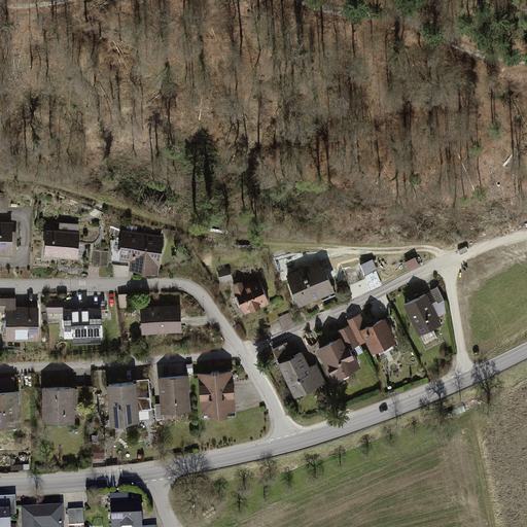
[(9,198),(0,197),(0,210),(8,211),(9,198)]
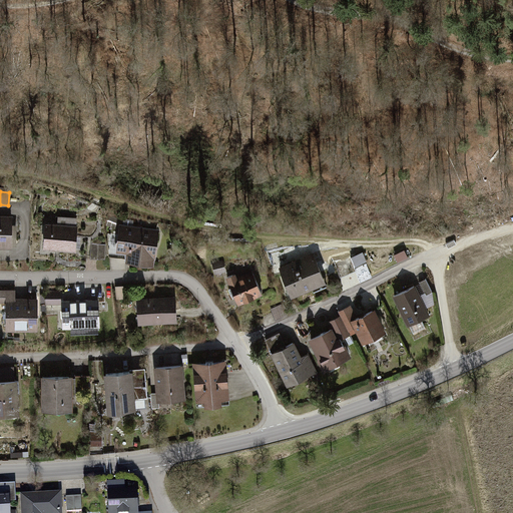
[(11,216),(0,215),(0,246),(11,247),(11,216)]
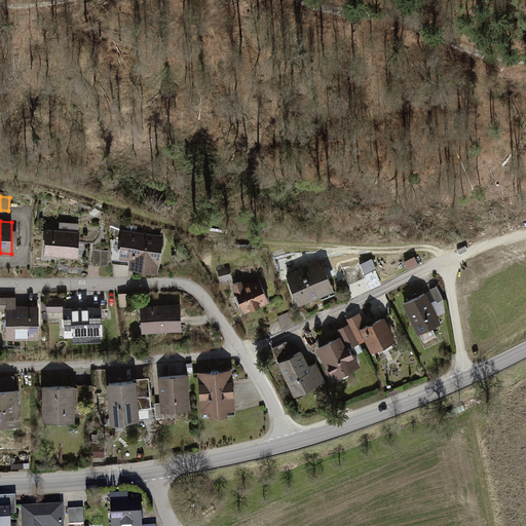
[(165,234),(125,229),(121,260),(135,262),(134,269),(160,272),(165,234)]
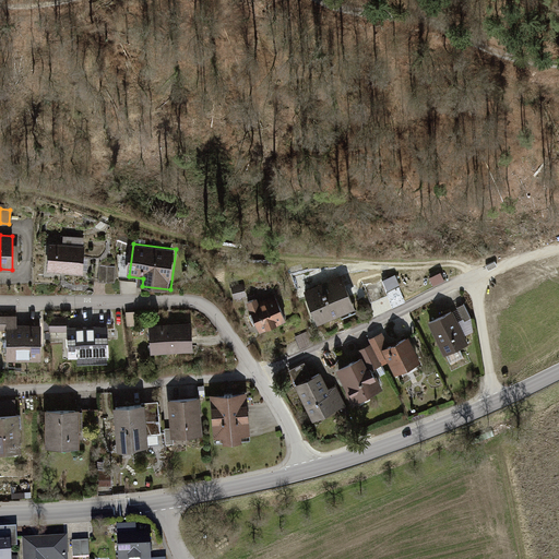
[(83,271),(84,246),(52,245),(51,271),(83,271)]
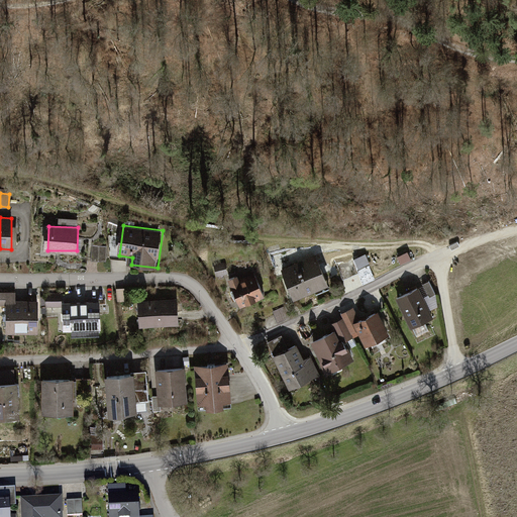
[(106,248),(94,248),(94,262),(106,262),(106,248)]
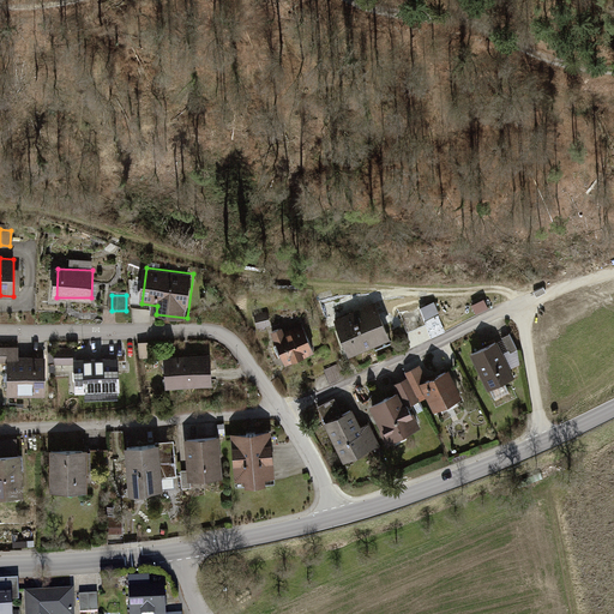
[(377,302),(336,319),(350,356),(391,339),(377,302)]
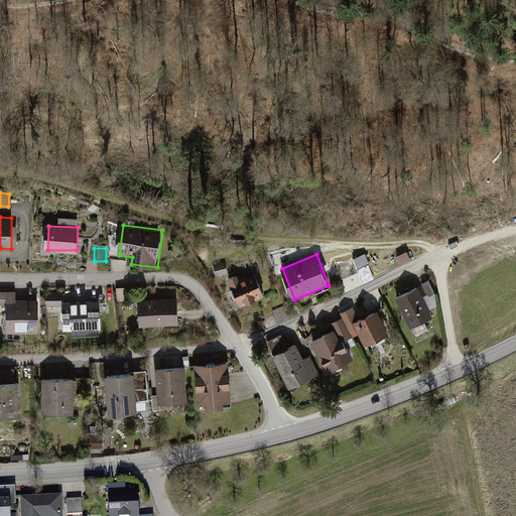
[(366,255),(354,258),(356,266),(369,263),(366,255)]
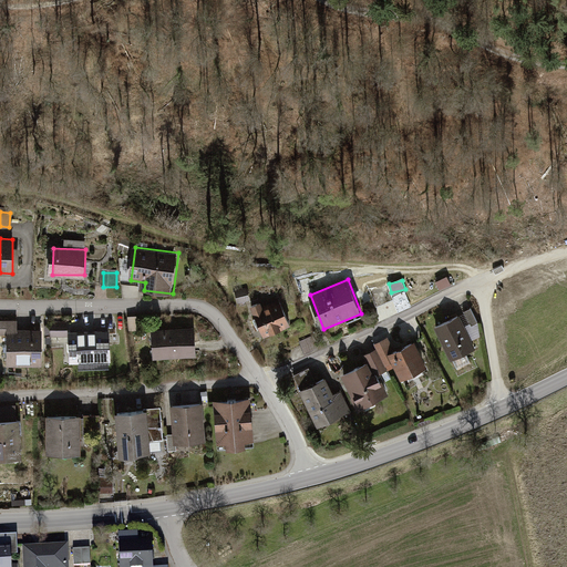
[(248,288),(237,291),(240,301),(250,298),(248,288)]
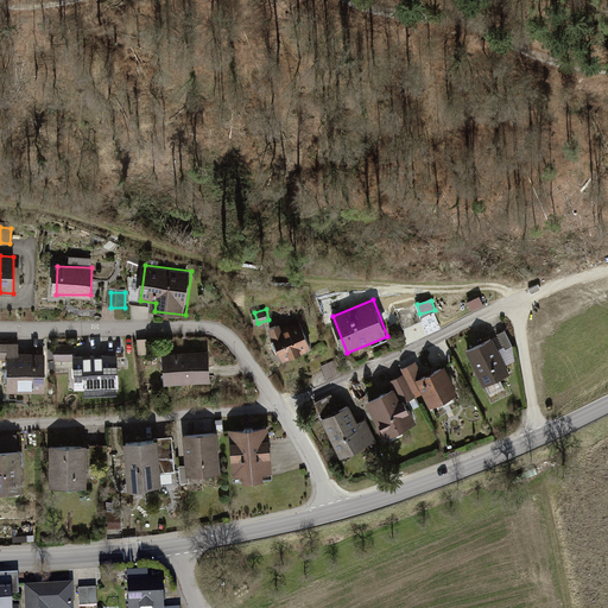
[(297,318),(272,329),(284,358),(310,347),(297,318)]
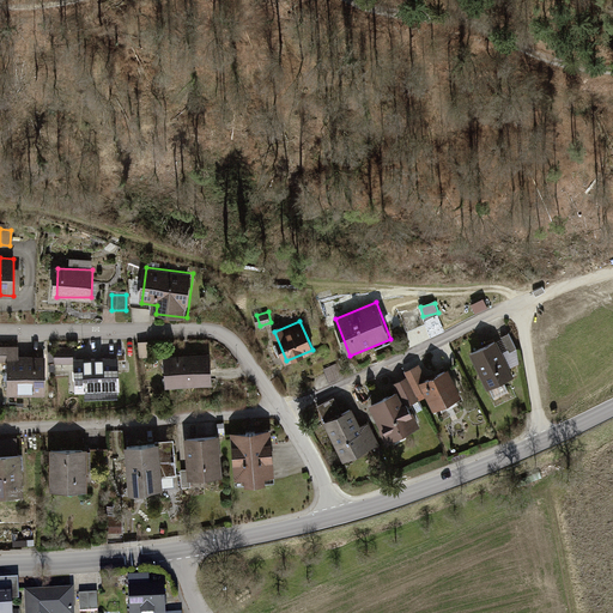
[(511,334),(503,339),(509,351),(517,346),(511,334)]
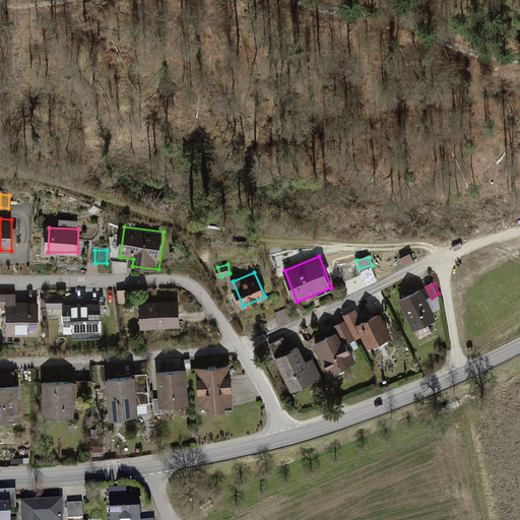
[(420,291),(400,302),(414,330),(435,320),(420,291)]
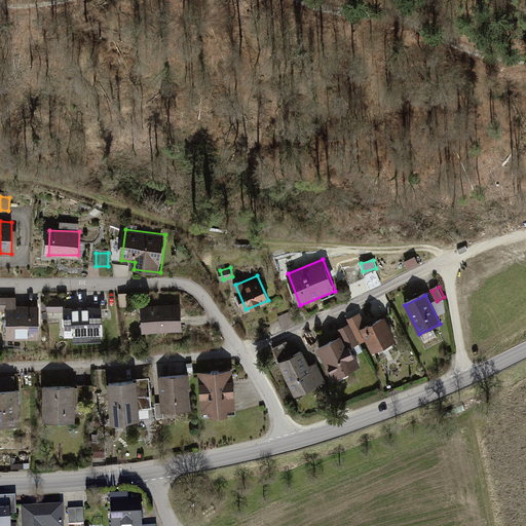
[(16,300),(0,300),(0,309),(16,309),(16,300)]
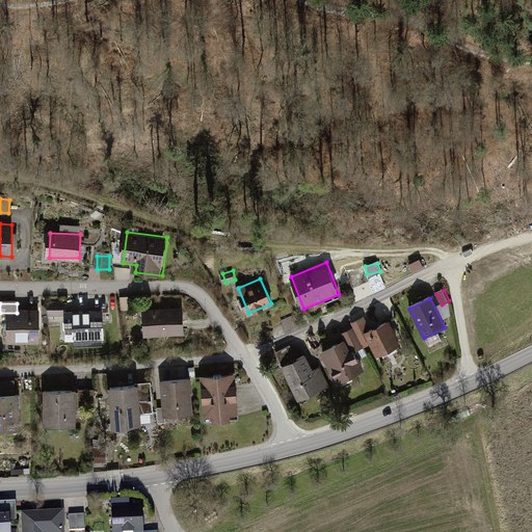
[(63,306),(50,306),(50,317),(64,317),(63,306)]
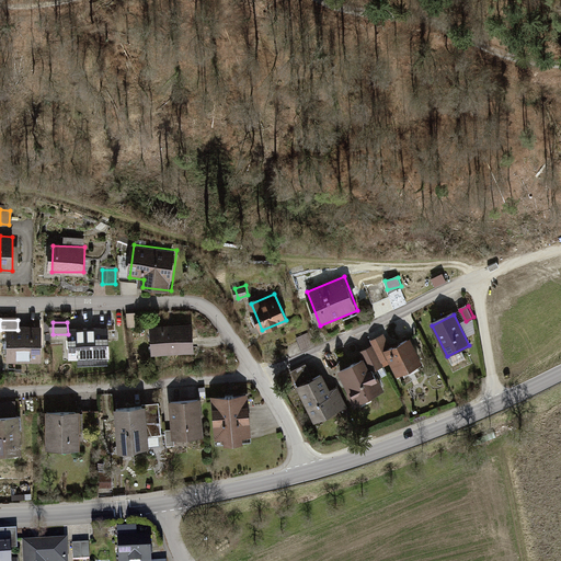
[(190,322),(150,325),(152,356),(193,352),(190,322)]
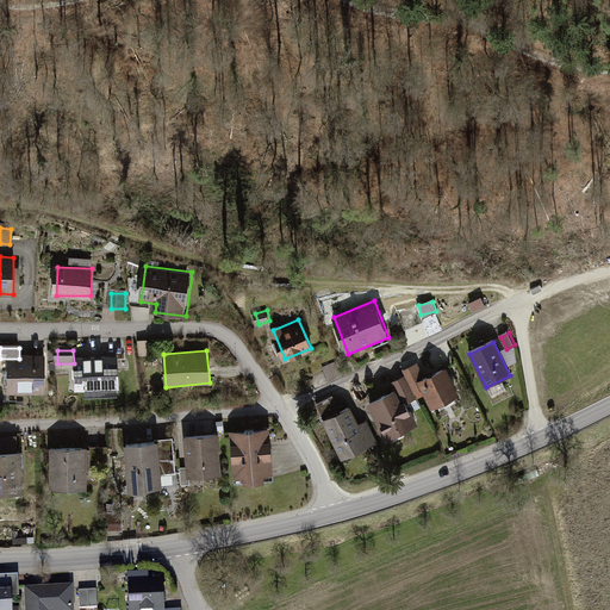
[(116,356),(78,359),(80,388),(118,387),(116,356)]
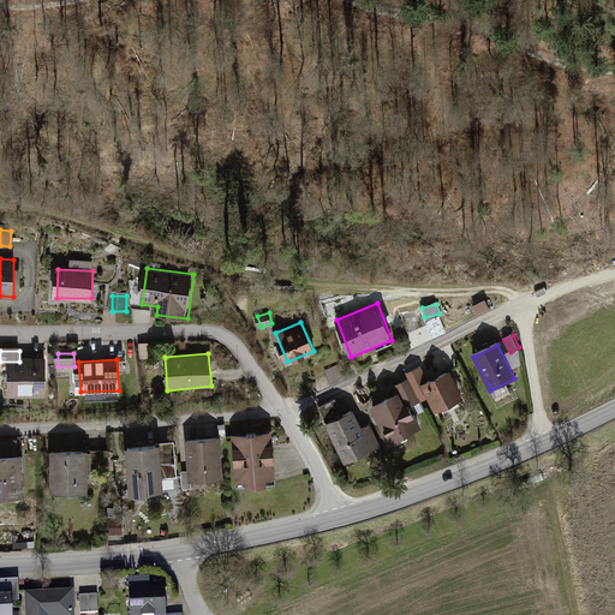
[(43,364),(11,365),(11,395),(45,395),(43,364)]
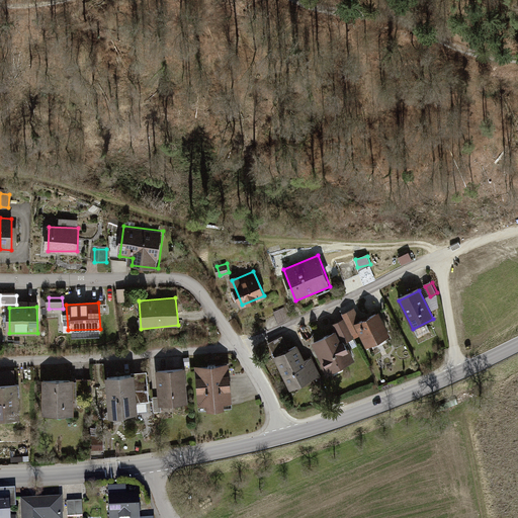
[(356,310),(343,317),(345,319),(355,338),(356,341),(362,338),(355,324),(361,320),(356,310)]
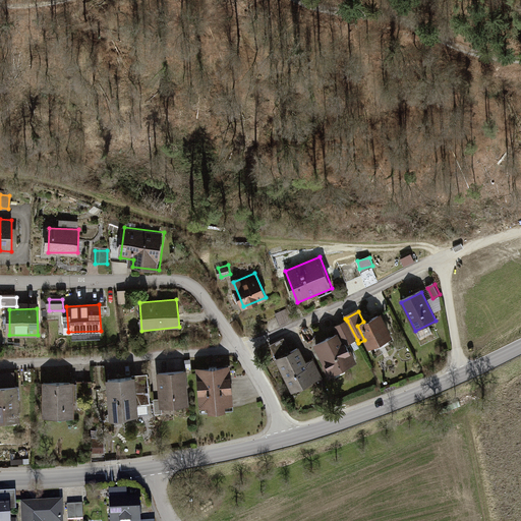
[(363,322),(357,326),(364,340),(368,348),(393,336),(381,313),(363,322)]
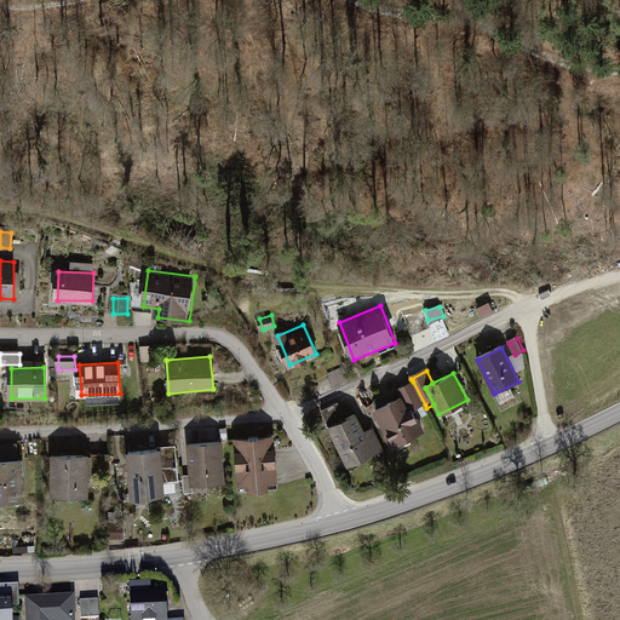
[(413,382),(401,388),(413,411),(425,405),(413,382)]
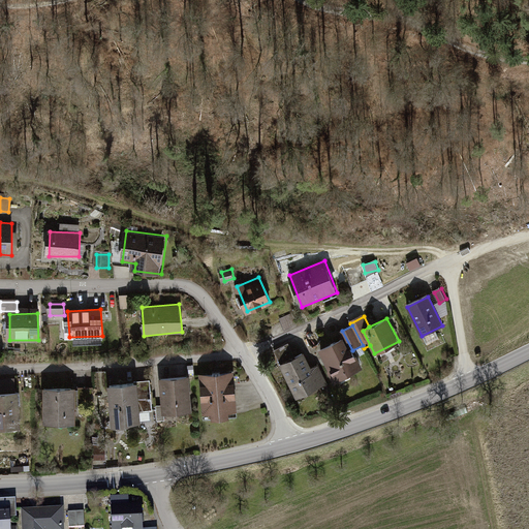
[(360,369),(344,338),(320,349),(336,381),(360,369)]
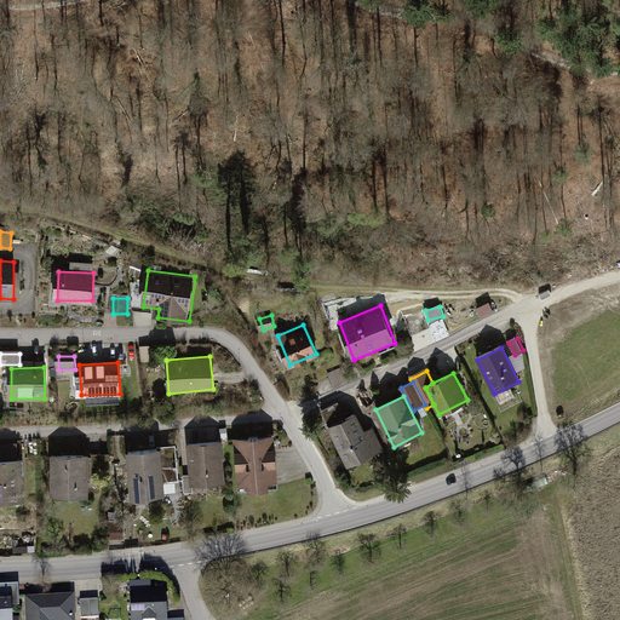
[(340,406),(325,412),(329,425),(346,418),(340,406)]
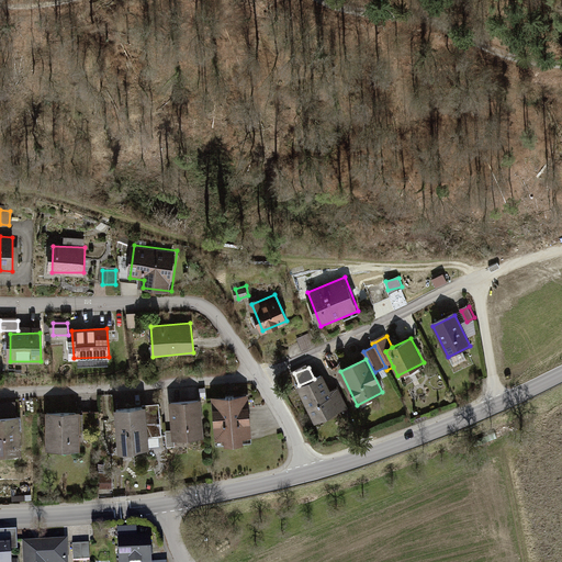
[(322,375),(299,388),(316,423),(348,408),(338,389),(330,392),(322,375)]
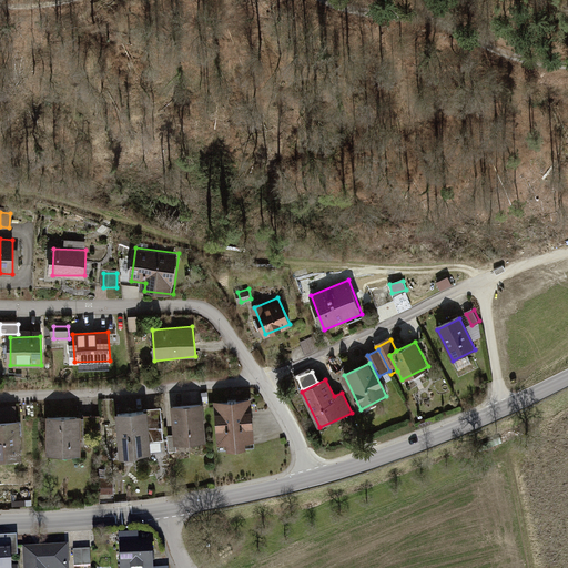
[(252,403),(217,405),(221,447),(255,445),(252,403)]
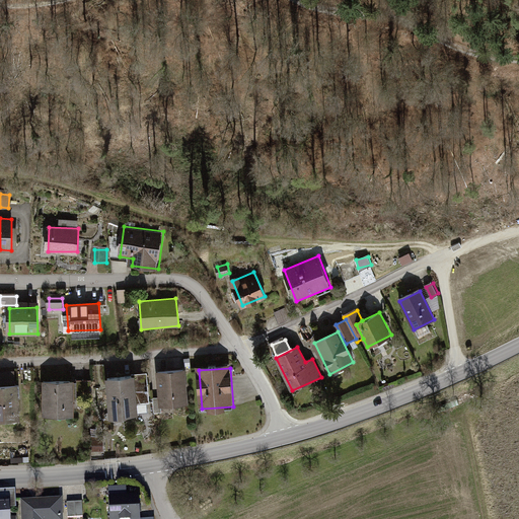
[(183,369),(157,373),(161,405),(189,401),(183,369)]
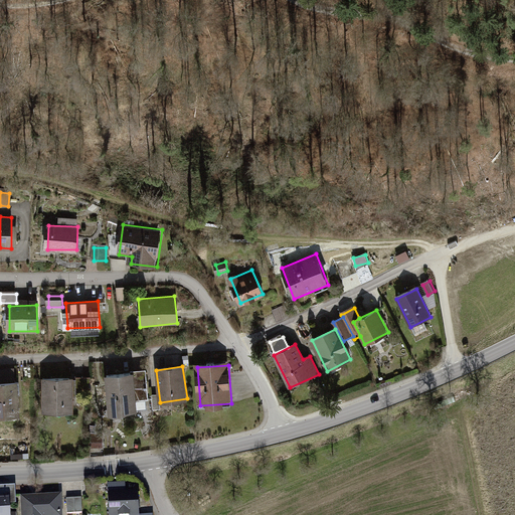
[(15,370),(0,371),(0,381),(16,379),(15,370)]
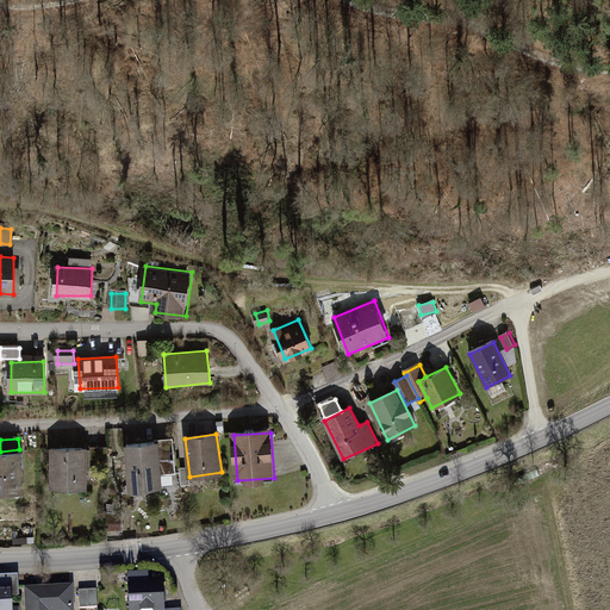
[(160,442),(126,444),(130,489),(163,486),(160,442)]
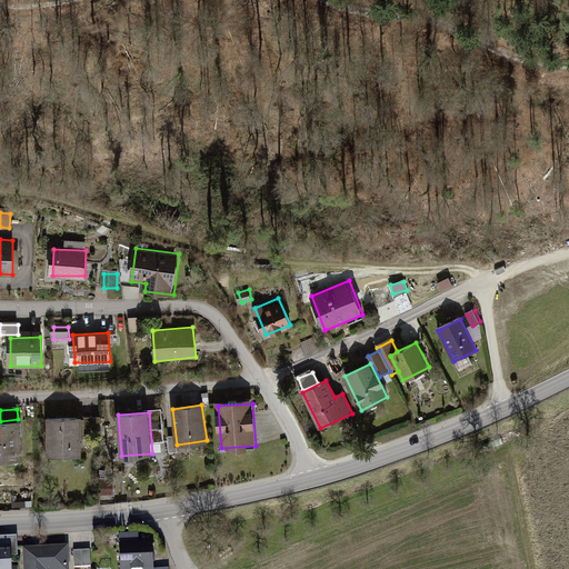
[(162,412),(151,413),(153,440),(165,439),(162,412)]
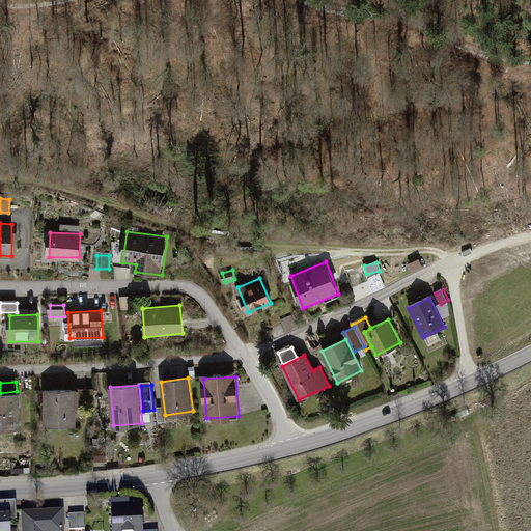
[(76,390),(50,390),(50,425),(76,425),(76,390)]
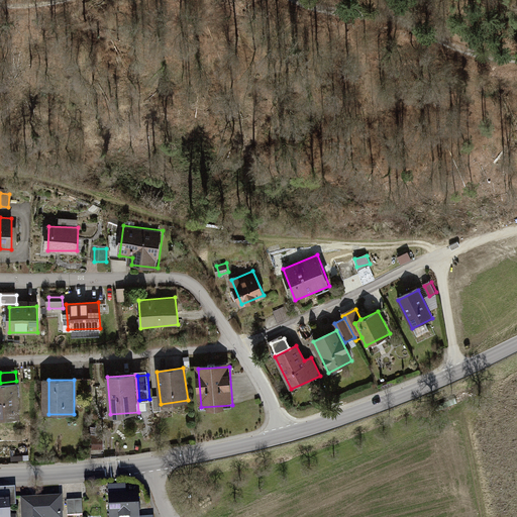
[(90,381),(78,381),(78,396),(91,396),(90,381)]
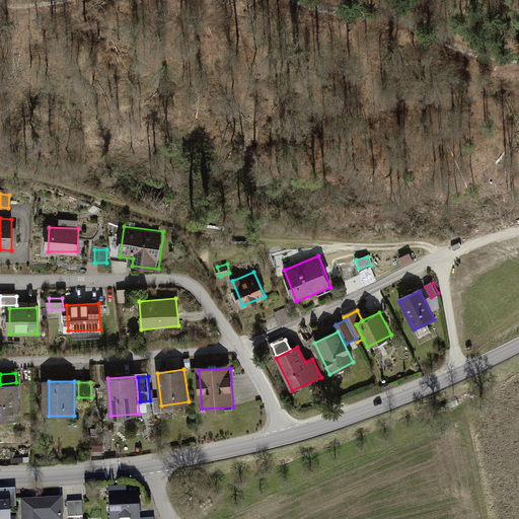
[(18,384),(0,385),(0,417),(22,416),(18,384)]
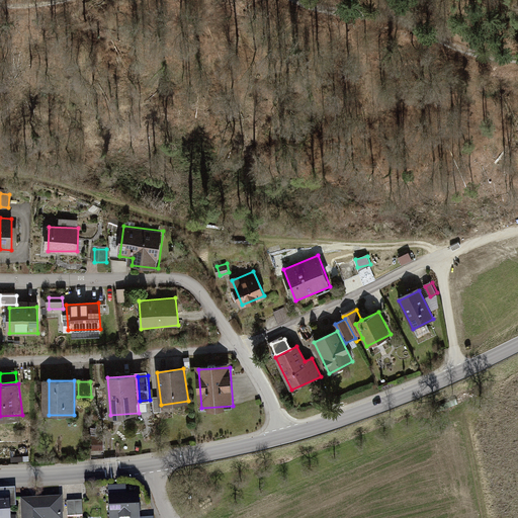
[(0,498),(17,498),(17,488),(0,488),(0,498)]
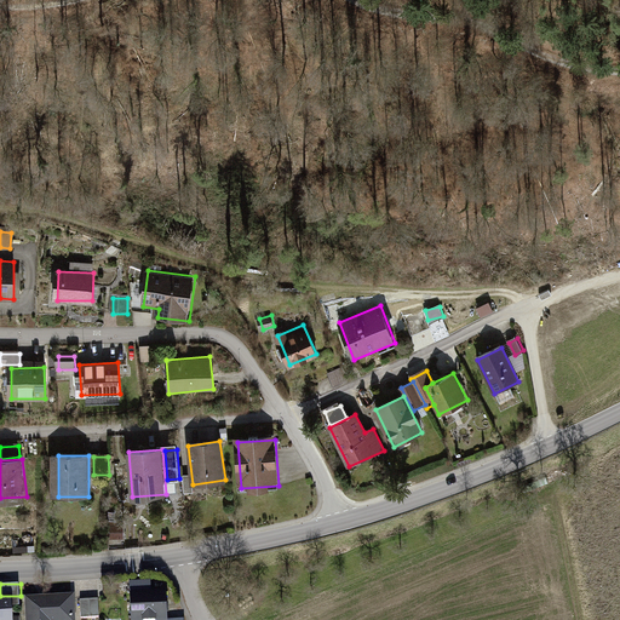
[(167,619),(166,595),(132,596),(132,619),(167,619)]
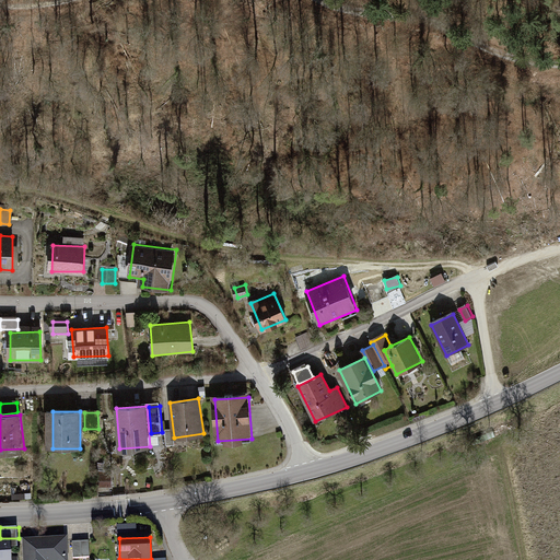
[(66,559),(66,539),(24,541),(24,559),(66,559)]
